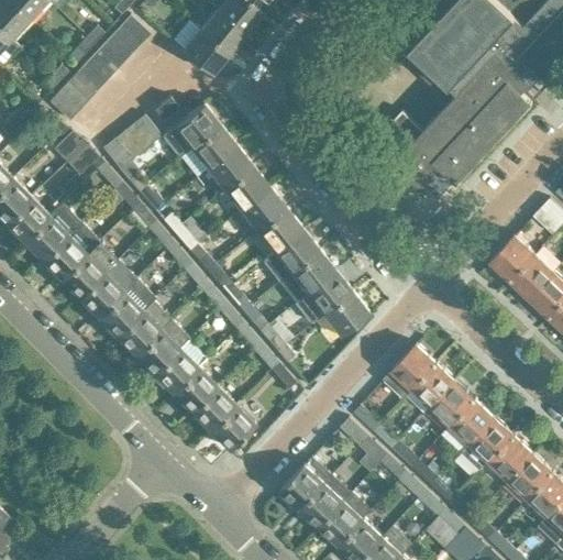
[(29,19),(8,0),(0,0),(0,29),(11,39),(29,19)]
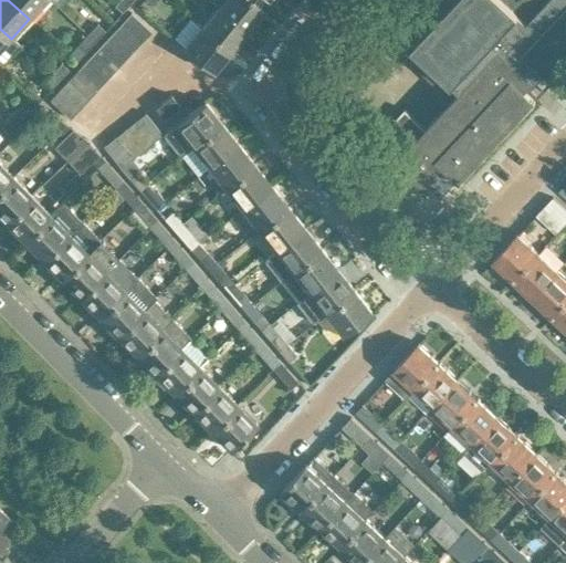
[(8,0),(29,19),(46,0),(8,0)]
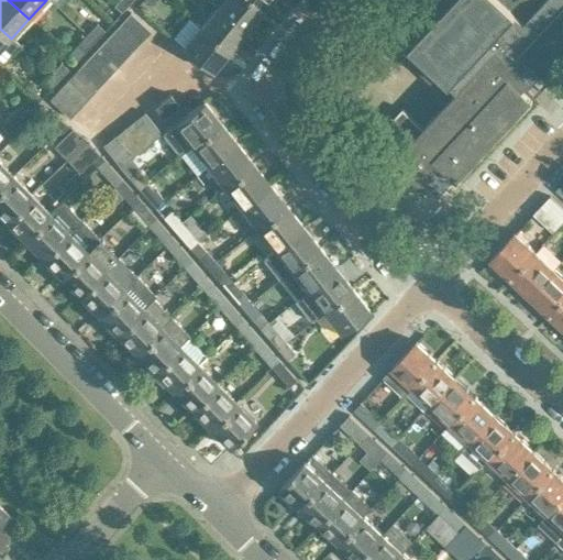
[(122,15),(131,6),(125,0),(121,0),(114,8),(122,15)]
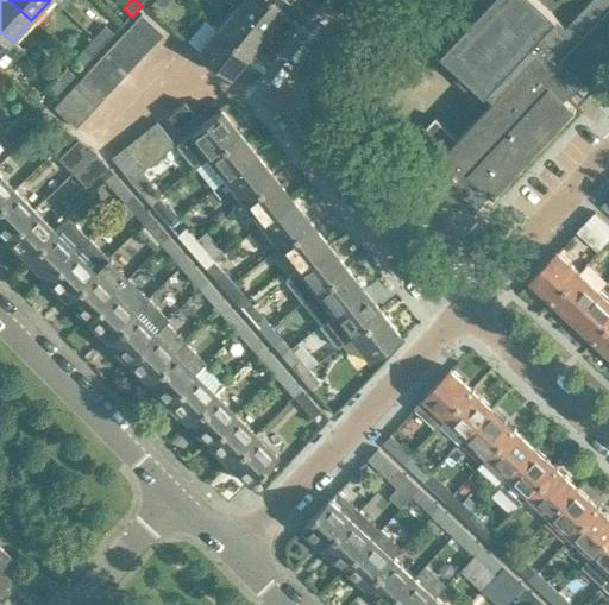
[(284,14),(267,0),(226,0),(225,2),(236,12),(265,36),(284,14)]
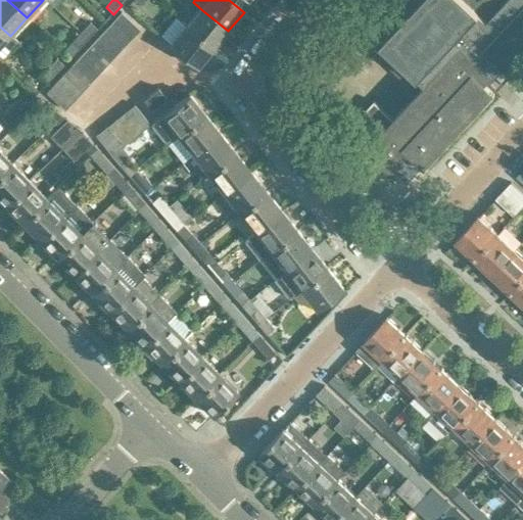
[(253,0),(229,0),(244,12),(253,0)]
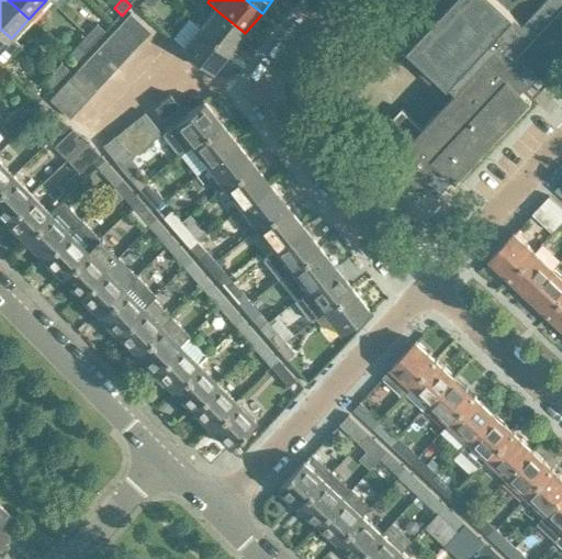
[(402,111),(374,141),(394,159),(391,163),(407,177),(407,178),(419,189),(422,186),(438,201),(457,181),(457,182),(532,102),(521,91),(539,73),(550,82),(561,69),(561,0),(453,0),(408,48),(414,54),(457,93),(447,103),(442,99),(436,105),(440,111),(422,130),(402,111)]
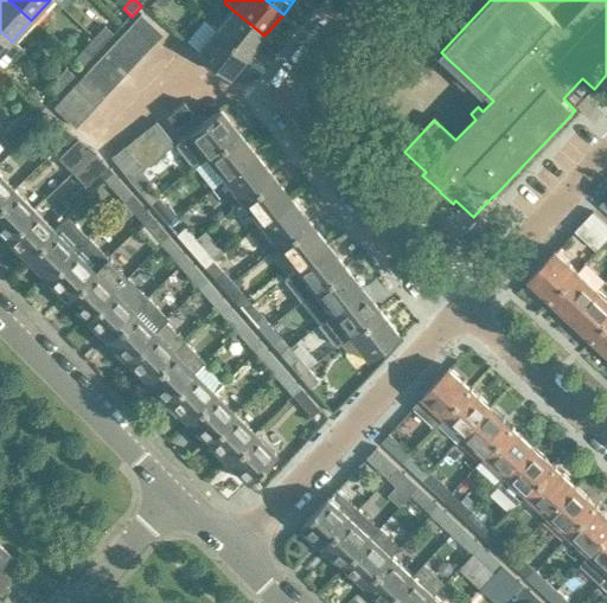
[(264,36),(235,12),(217,33),(247,58),(264,36)]
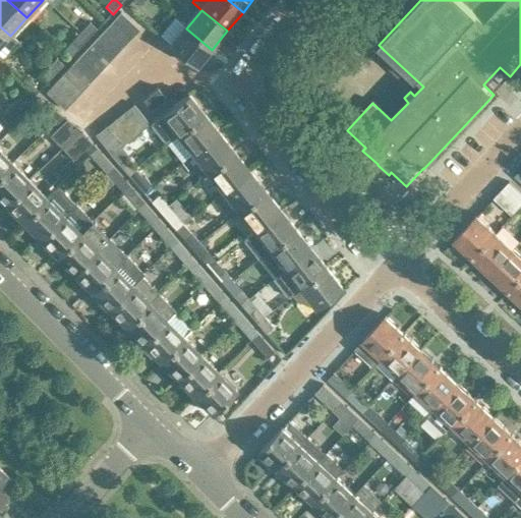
[(138,32),(121,14),(112,23),(130,41),(138,32)]
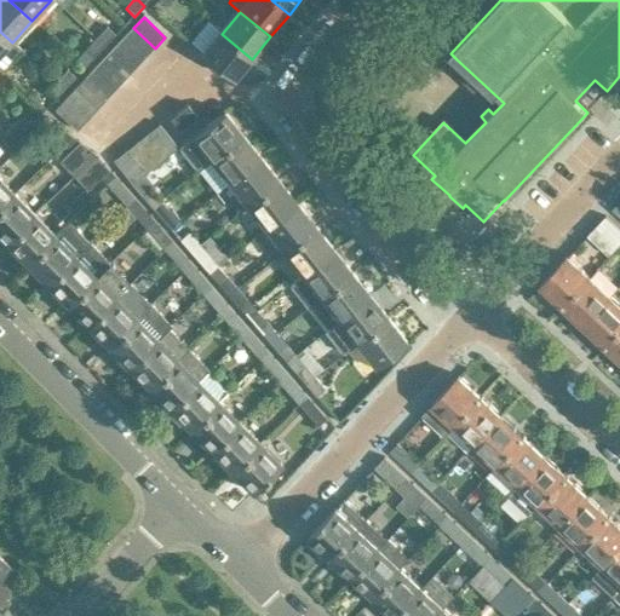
[(145,59),(155,49),(133,28),(124,39),(145,59)]
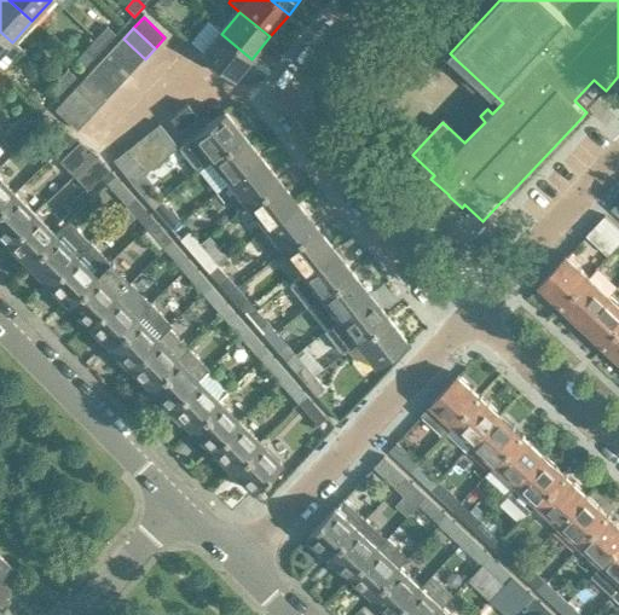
[(104,48),(116,36),(108,29),(96,41),(104,48)]
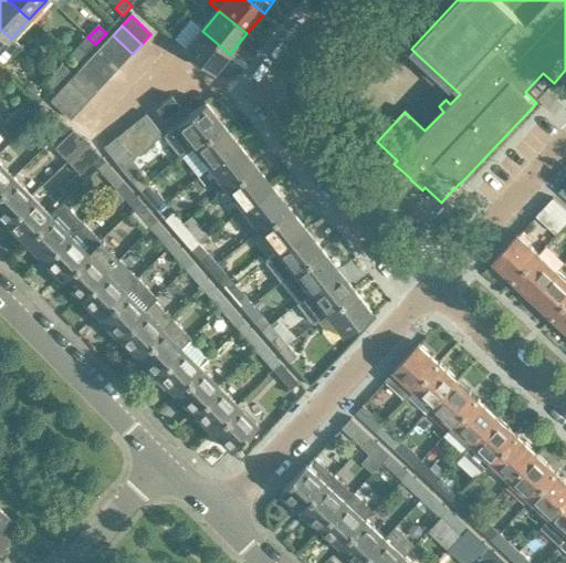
[(11,39),(0,29),(0,62),(4,68),(14,58),(13,56),(21,48),(11,39)]
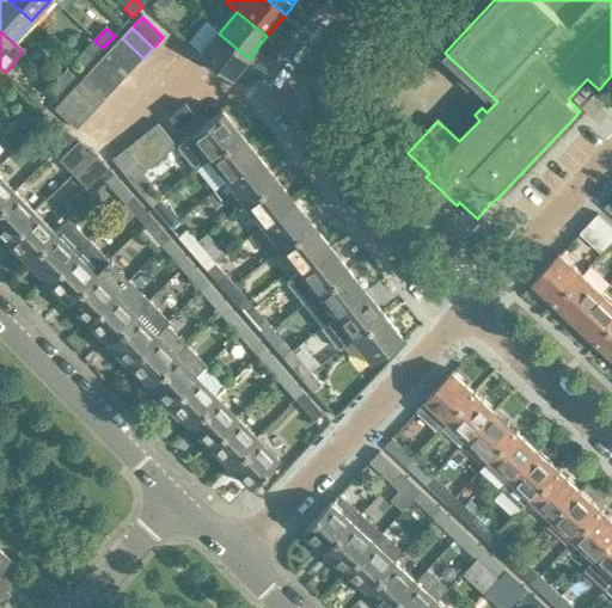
[(249,59),(219,34),(200,57),(230,81),(249,59)]
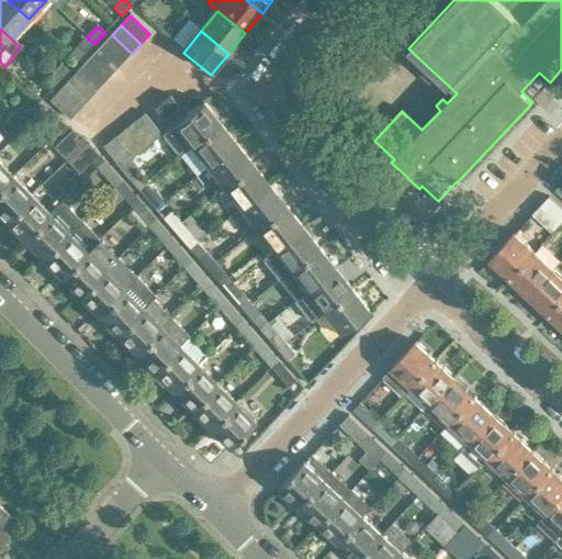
[(132,54),(112,35),(103,44),(123,63),(132,54)]
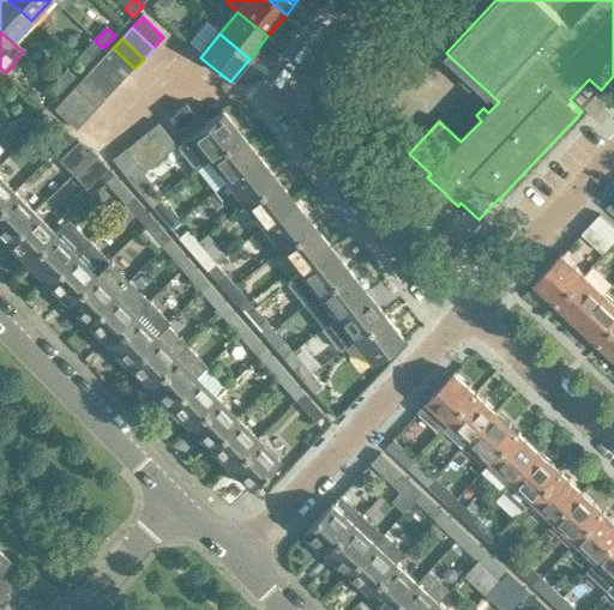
[(95,41),(84,53),(92,60),(103,48),(95,41)]
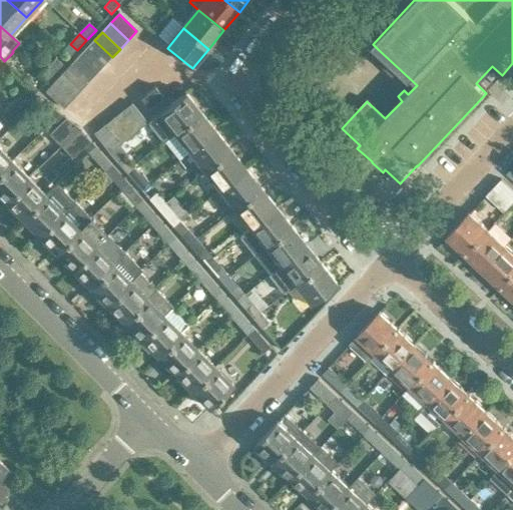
[(112,57),(94,40),(86,49),(103,66),(112,57)]
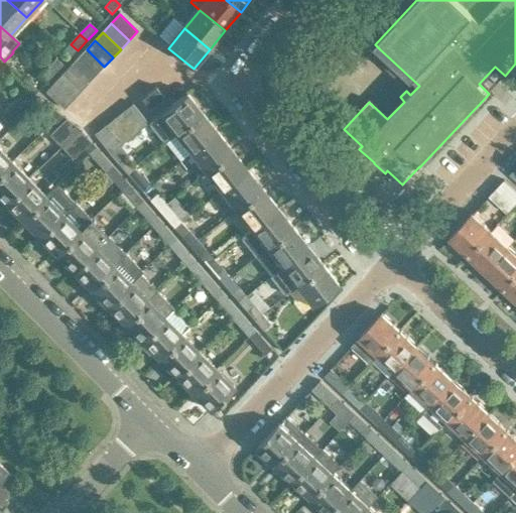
[(96,76),(104,67),(87,49),(78,58),(96,76)]
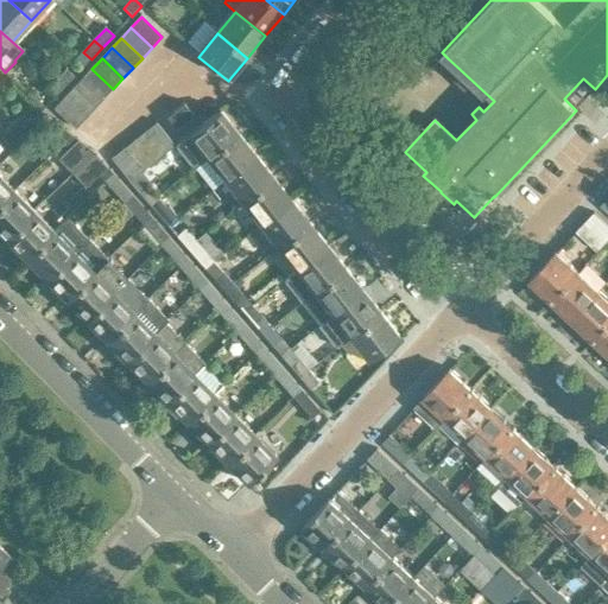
[(63,90),(75,77),(67,69),(55,82),(63,90)]
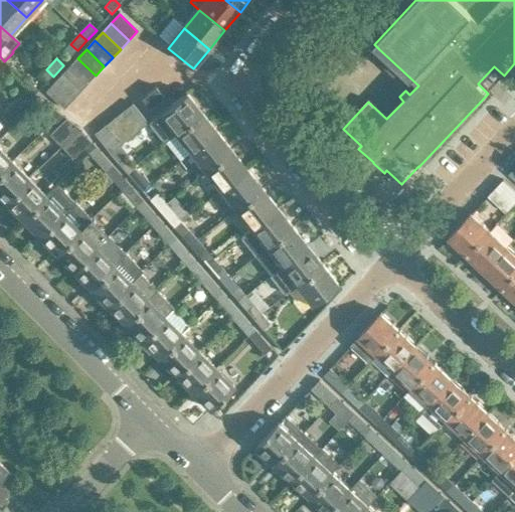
[(88,84),(96,75),(77,58),(69,67),(88,84)]
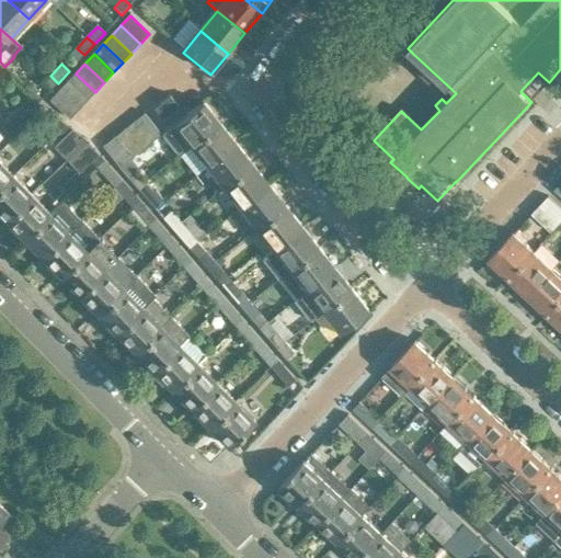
[(87,101),(95,92),(76,73),(67,83),(87,101)]
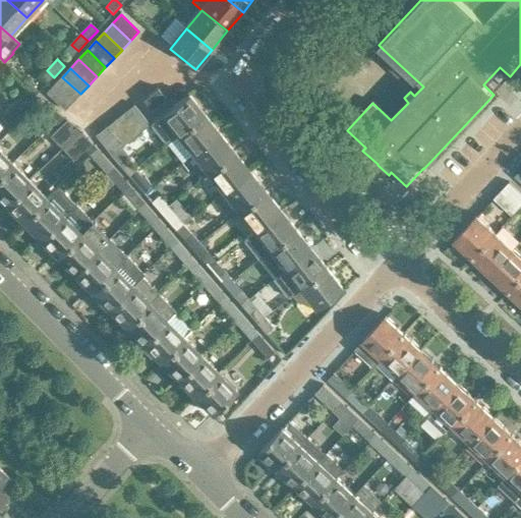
[(46,85),(54,77),(47,70),(39,79),(46,85)]
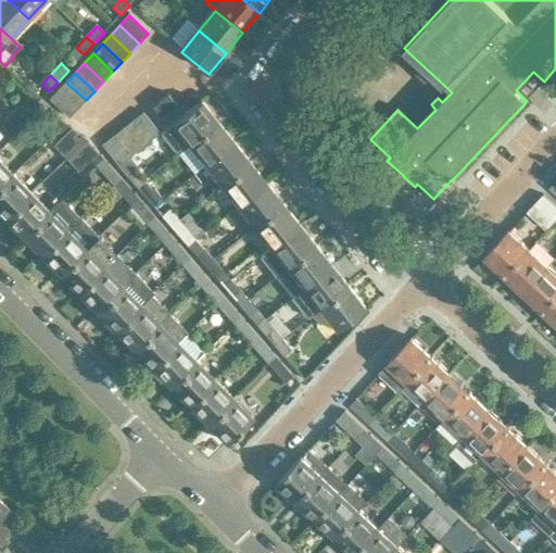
[(86,100),(66,83),(58,91),(77,110),(86,100)]
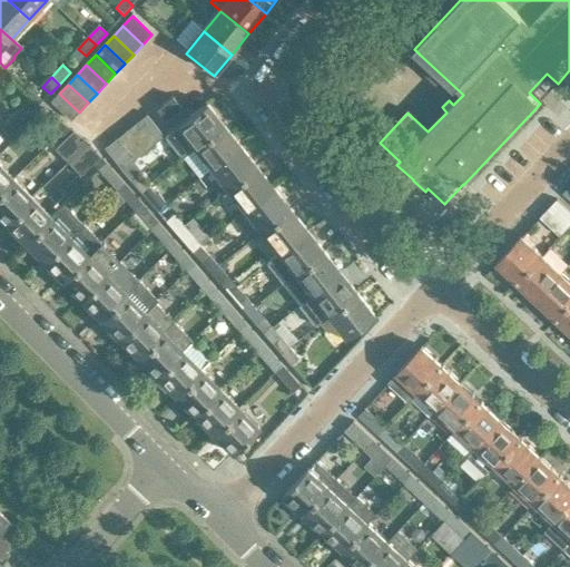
[(79,113),(59,94),(49,104),(69,123),(79,113)]
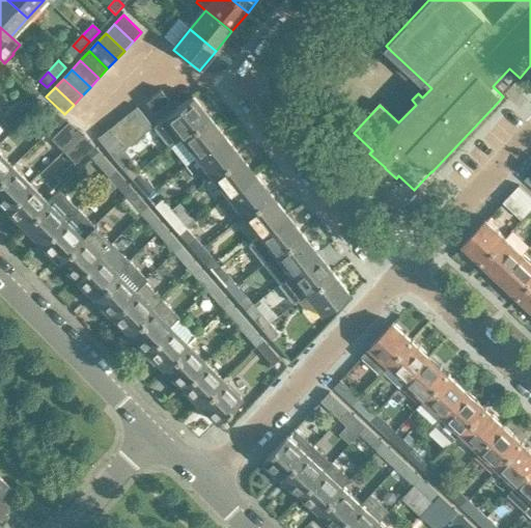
[(160,91),(145,104),(152,113),(168,102),(160,91)]
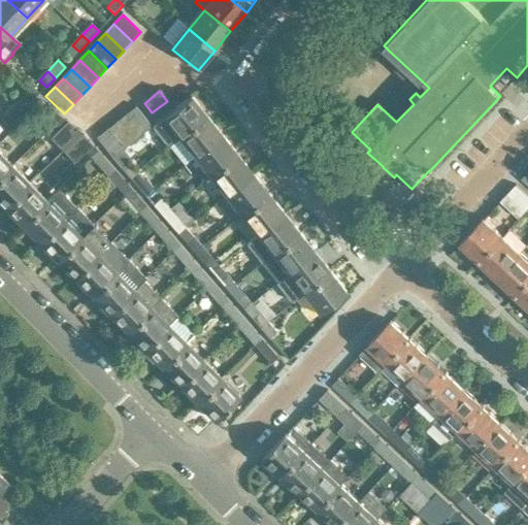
[(20,115),(31,103),(24,97),(12,107),(20,115)]
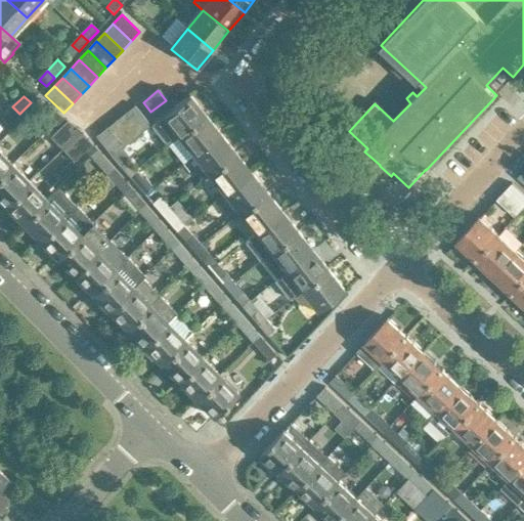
[(178,138),(205,117),(189,96),(162,117),(150,125),(167,146),(178,138)]
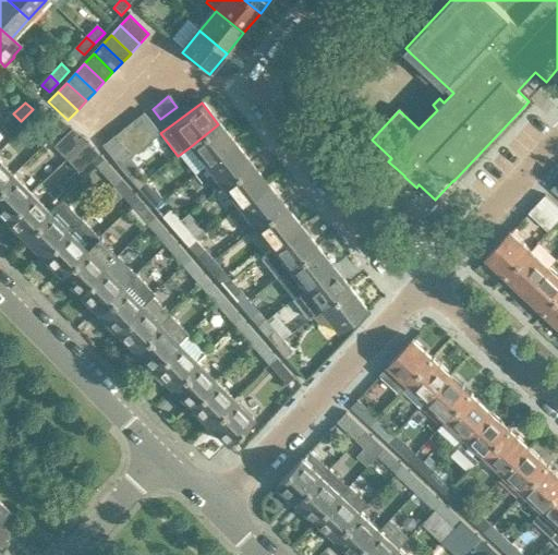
[(58,132),(64,123),(49,112),(43,122),(58,132)]
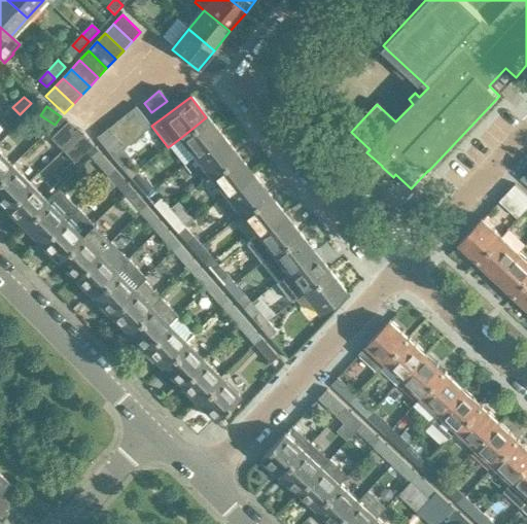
[(12,107),(4,115),(11,123),(20,114),(12,107)]
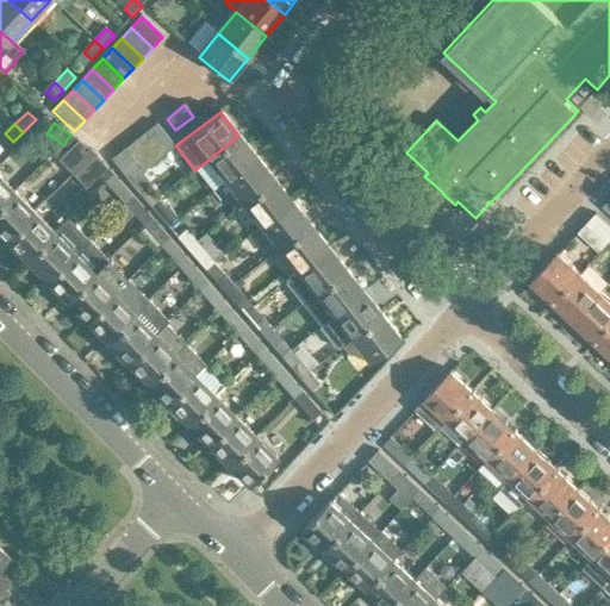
[(174,148),(156,125),(145,135),(163,157),(174,148)]
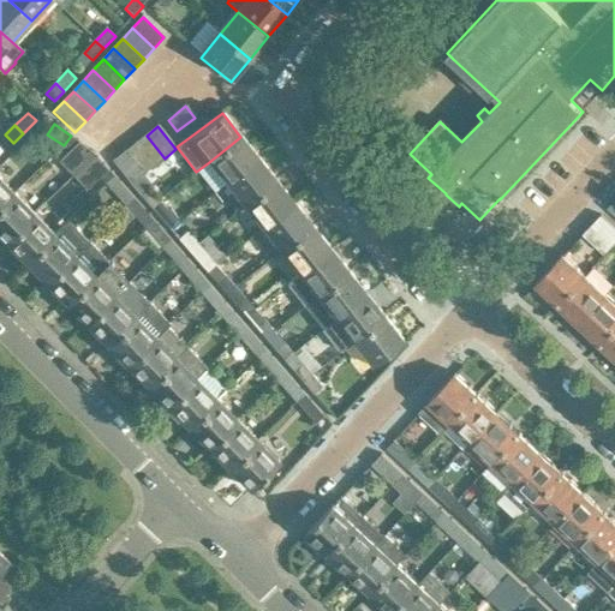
[(165,159),(147,136),(136,144),(154,167),(165,159)]
